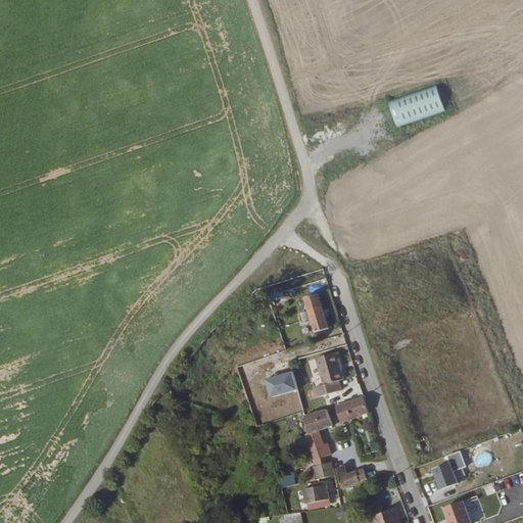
[(387,104),(394,128),(443,112),(435,88),(387,104)]
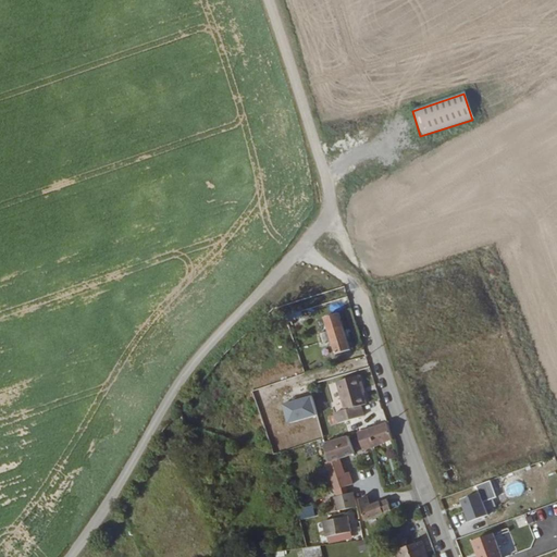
[(287,306),(289,318),(312,314),(311,302),(287,306)]
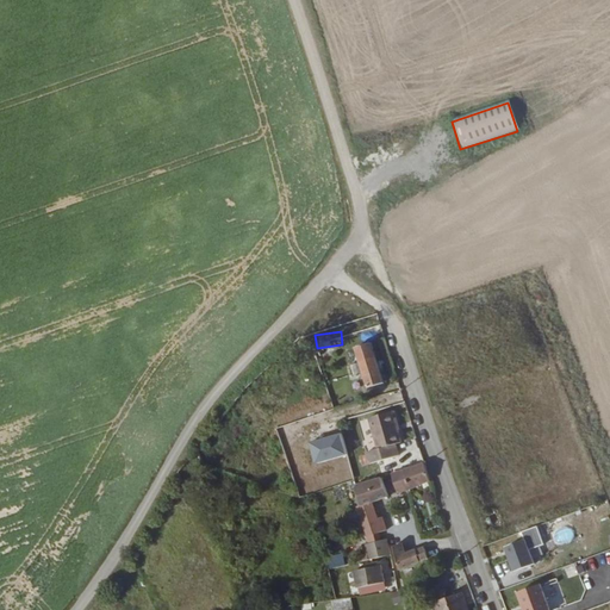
[(362,360),(367,373),(372,387),(387,384),(375,343),(360,349),(362,360)]
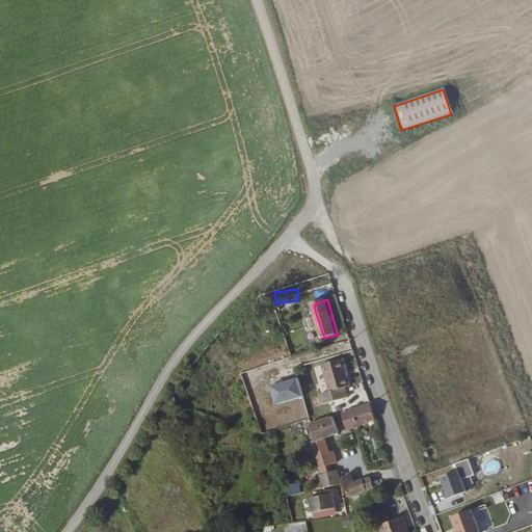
[(342,356),(321,362),(328,388),(319,391),(321,401),(347,394),(344,383),(349,382),(342,356)]
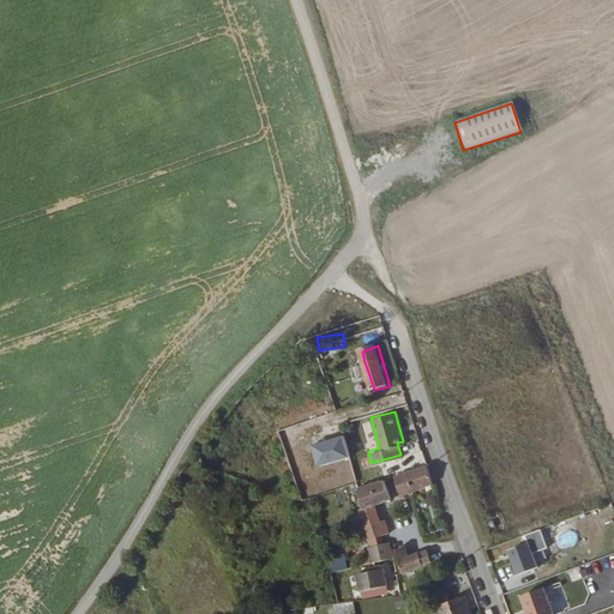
[(413,491),(433,483),(428,467),(408,473),(413,491)]
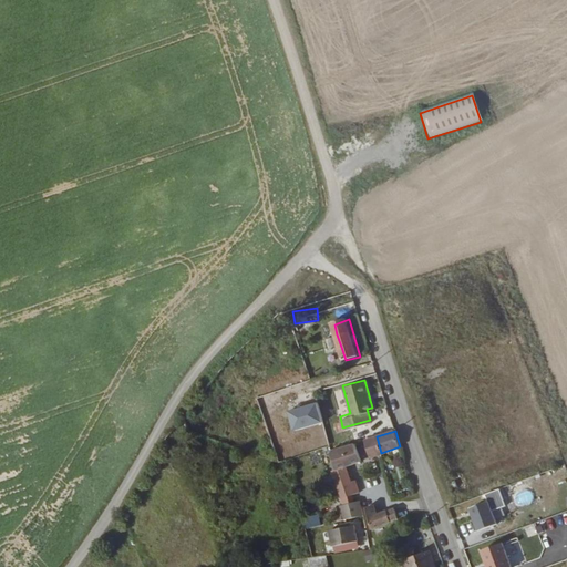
[(371,455),(381,453),(377,436),(366,440),(371,455)]
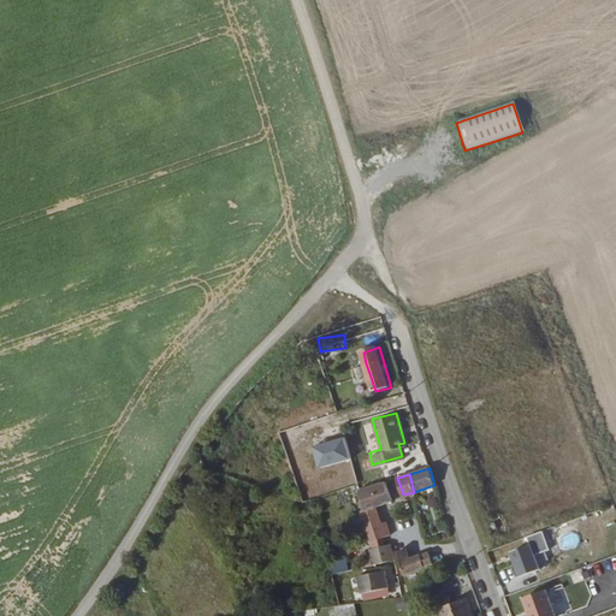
[(385,481),(374,485),(380,502),(391,498),(385,481)]
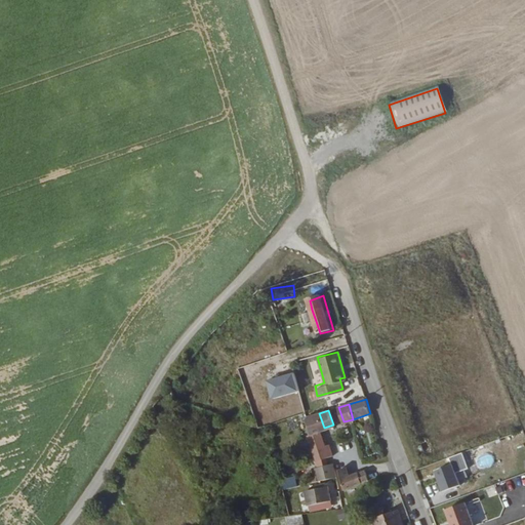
[(316,459),(327,456),(332,454),(329,444),(325,445),(320,430),(324,428),(319,413),(304,418),(305,423),(303,425),(304,428),(307,428),(312,443),(310,443),(316,459)]
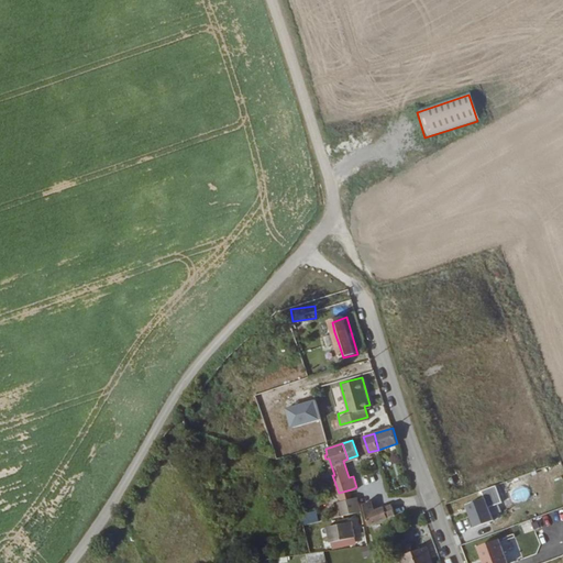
[(340,499),(352,496),(351,489),(339,493),(340,499)]
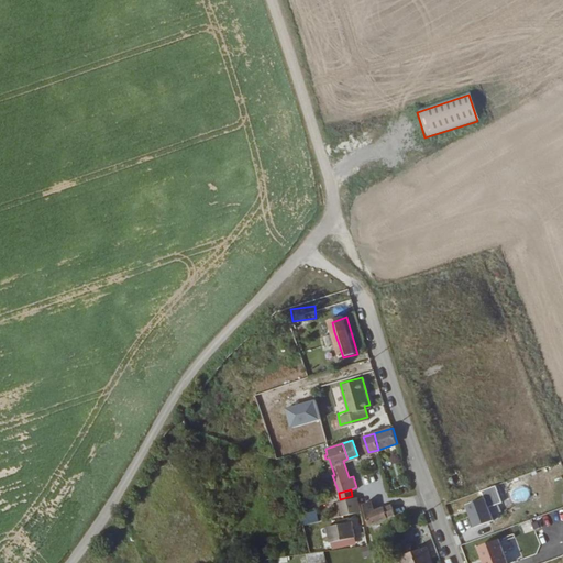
[(350,512),(361,509),(357,495),(352,496),(340,499),(338,500),(342,516),(326,519),(330,533),(354,528),(350,512)]
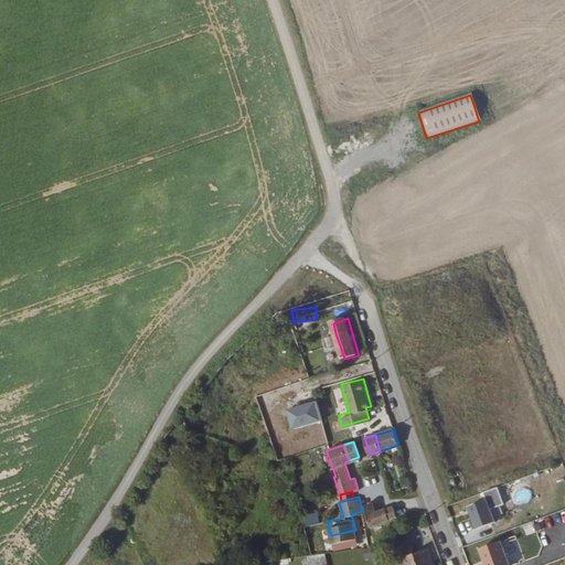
[(494,523),(488,499),(465,505),(471,530),(494,523)]
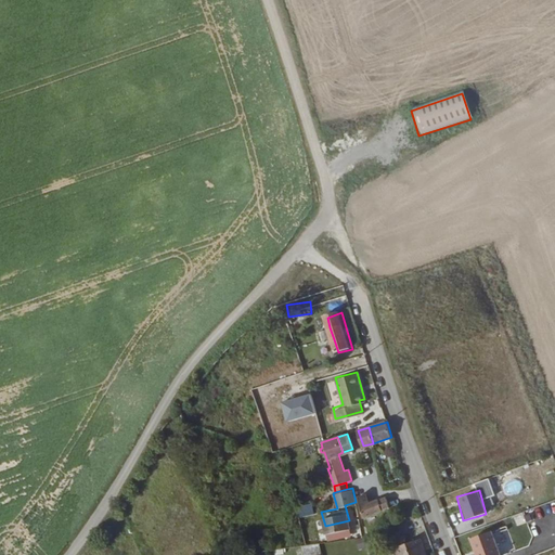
[(365,492),(358,494),(364,515),(388,507),(385,497),(369,502),(365,492)]
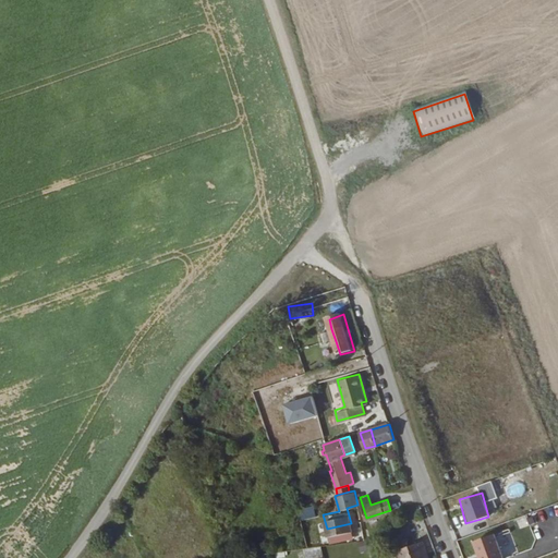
[(299,521),(315,517),(313,507),(296,510),(299,521)]
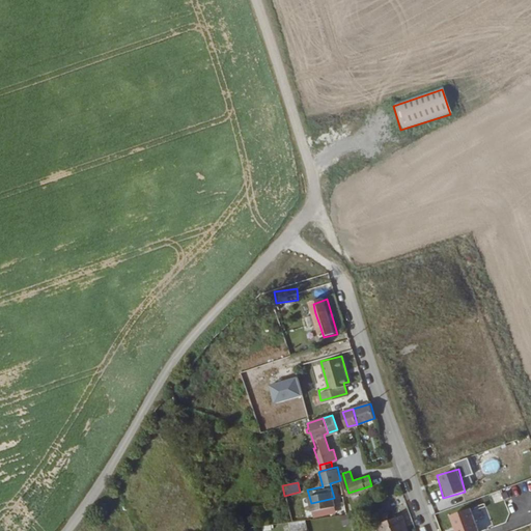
[(499,491),(491,494),(495,503),(502,500),(499,491)]
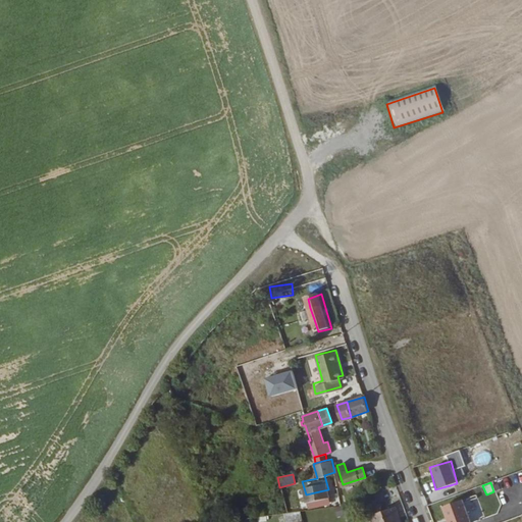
[(440,506),(444,521),(467,521),(463,501),(440,506)]
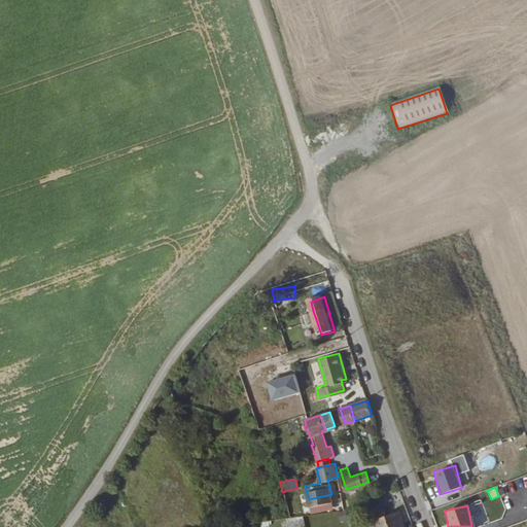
[(348,518),(347,510),(345,508),(338,511),(341,520),(348,518)]
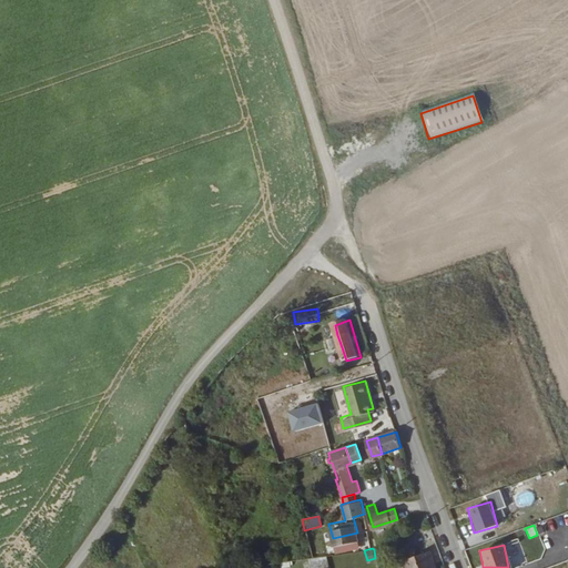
[(408,567),(436,567),(432,553),(407,560),(408,567)]
